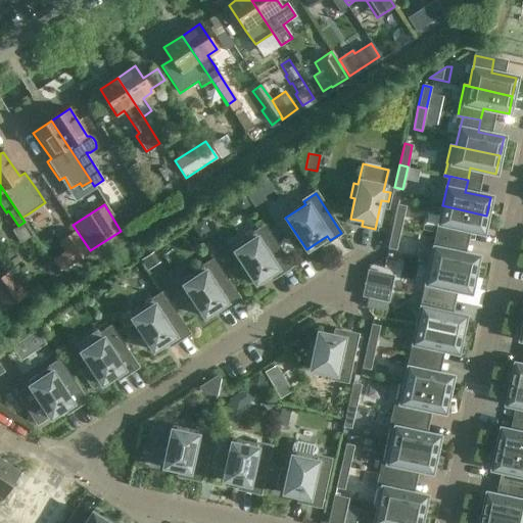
[(392,226),(400,228),(406,206),(397,204),(392,226)]
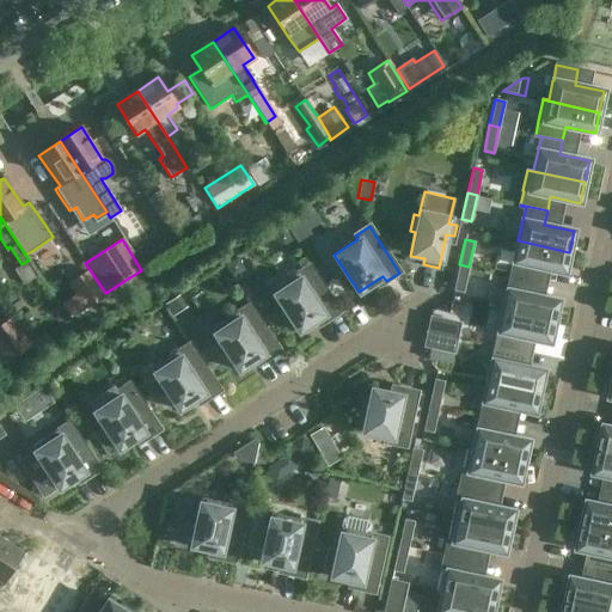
[(510,276),(532,281),(536,267),(564,273),(569,252),(518,240),(513,262),(514,262),(510,276)]
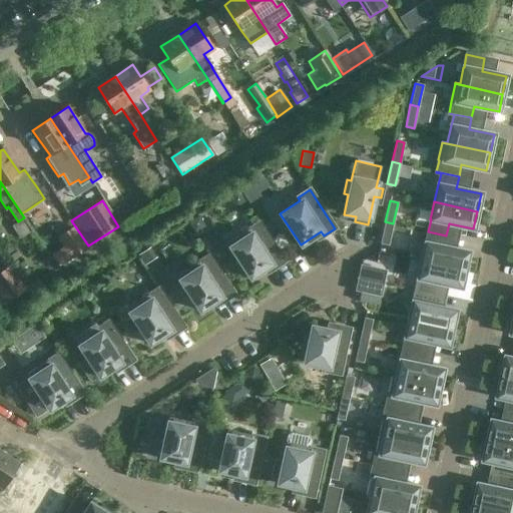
[(11,226),(19,239),(30,232),(22,220),(11,226)]
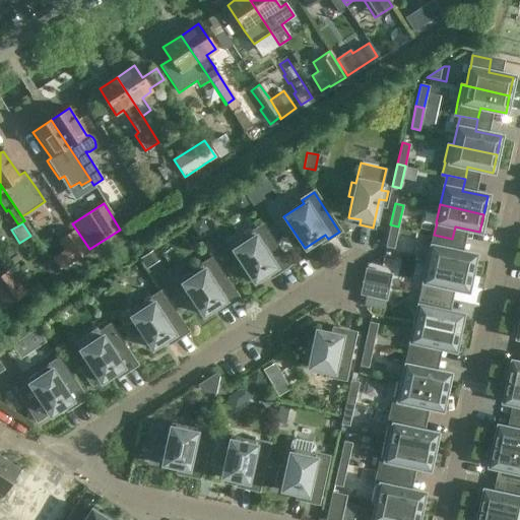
[(398,226),(390,224),(385,247),(393,249),(398,226)]
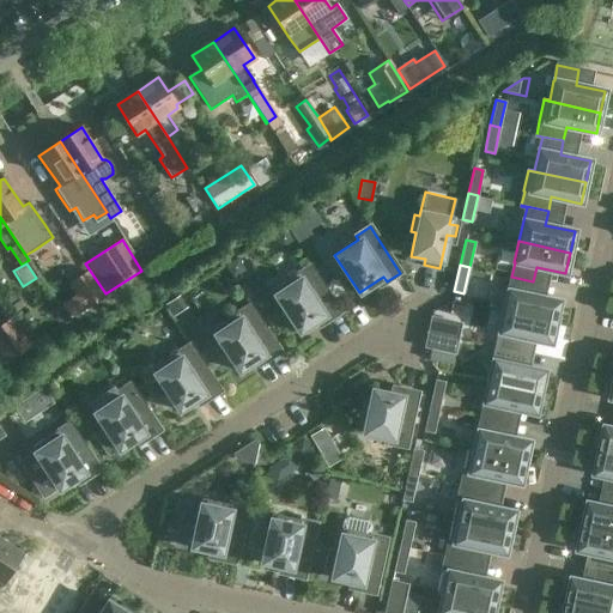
[(297,273),(271,290),(298,332),(323,316),(327,321),(340,313),(310,266),(297,274),(297,273)]
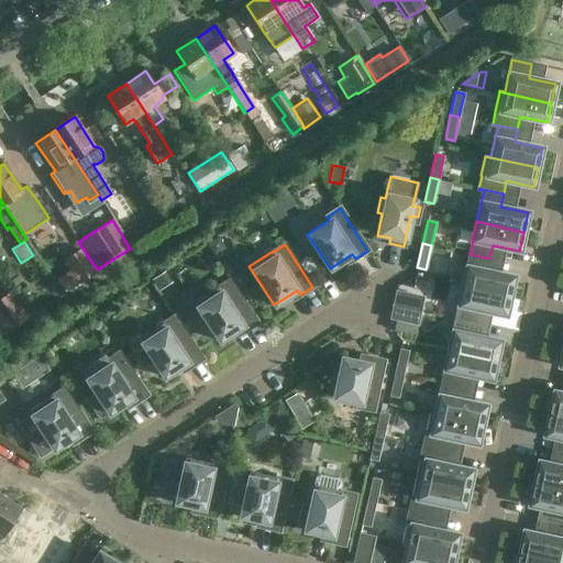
[(81,249),(63,261),(69,271),(78,284),(97,272),(96,271),(81,249)]
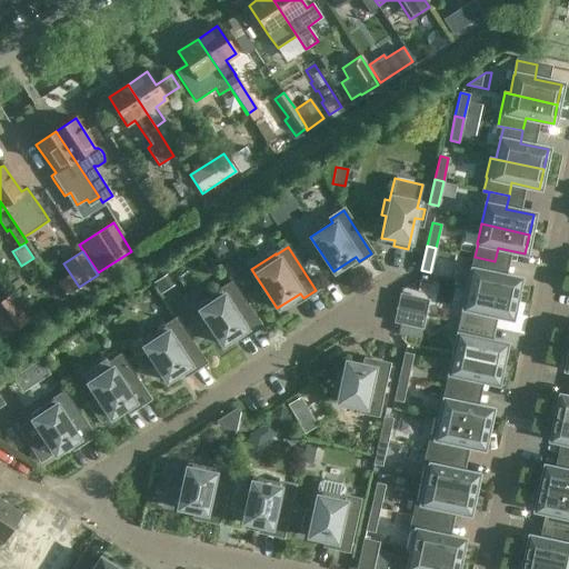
[(467,289),(515,299),(519,280),(492,273),(495,261),(475,257),(472,269),(471,269),(467,289)]
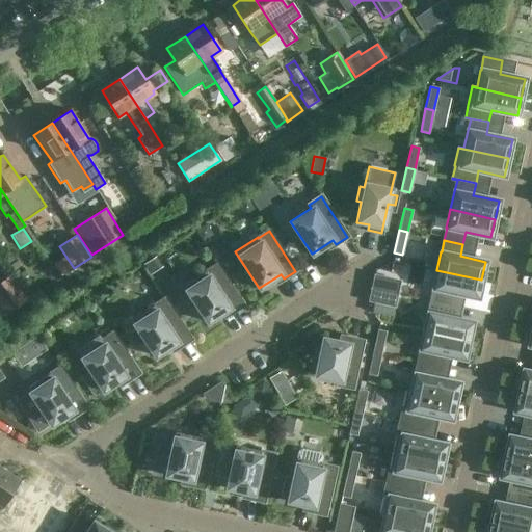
[(154,257),(142,265),(149,275),(161,267),(154,257)]
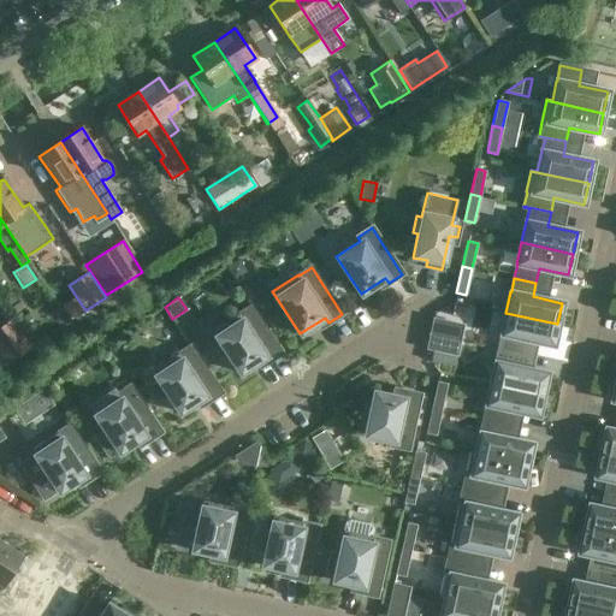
[(238,314),(212,331),(240,373),(265,357),(267,362),(282,354),(250,307),(238,315),(238,314)]
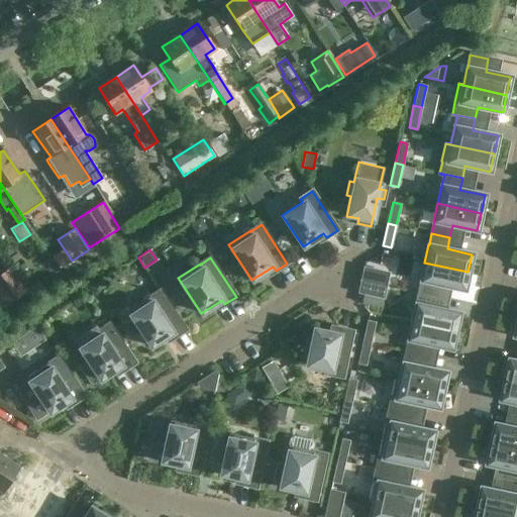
[(418,293),(436,296),(439,285),(463,290),(468,272),(424,263),(420,281),(421,281),(418,293)]
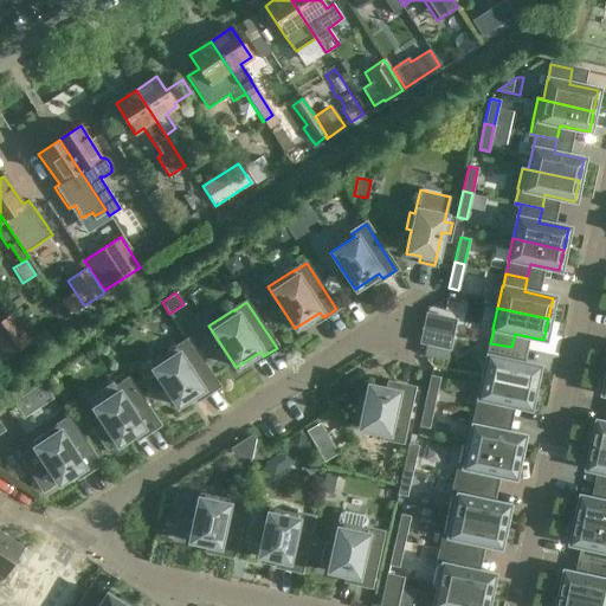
[(0,321),(0,350),(5,359),(30,343),(12,314),(0,321)]
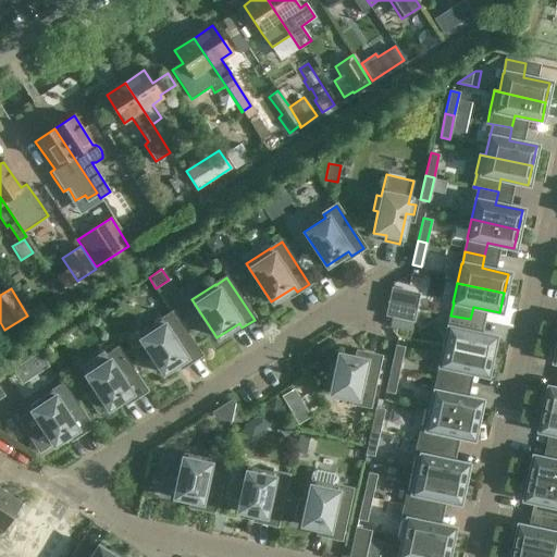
[(390,301),(416,308),(419,294),(392,288),(390,301)]
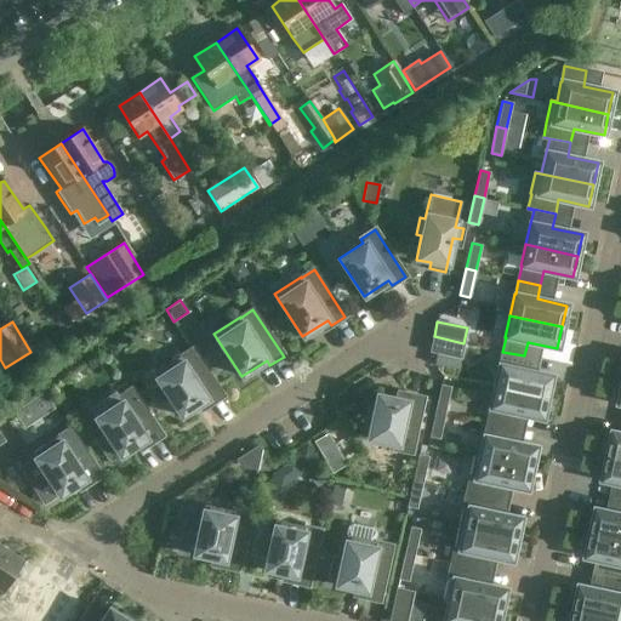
[(463,343),(434,336),(431,352),(436,353),(434,364),(457,369),(460,358),(463,343)]
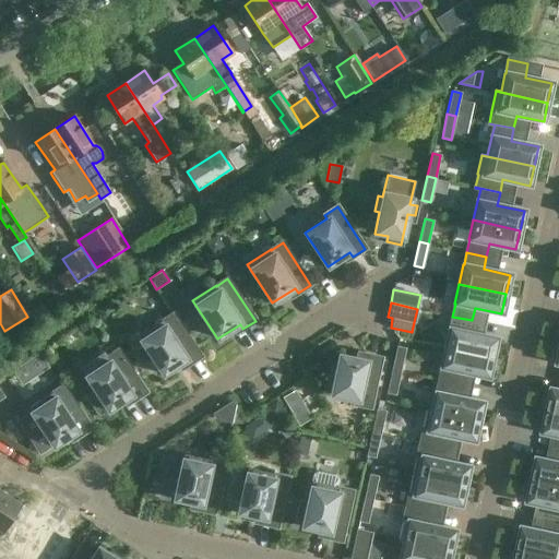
[(161,321),(138,336),(163,375),(185,360),(188,365),(201,357),(173,314),(162,322),(161,321)]
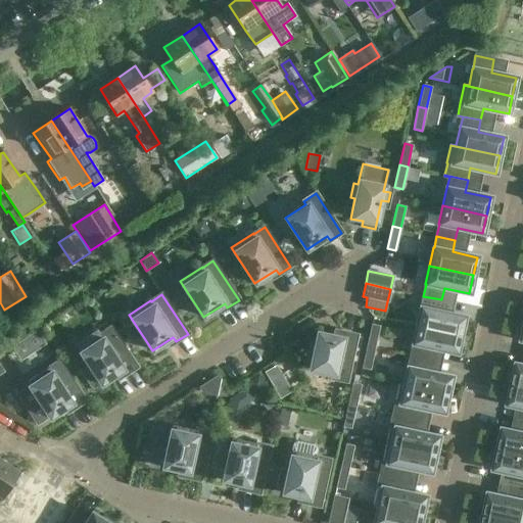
[(441,299),(423,296),(421,307),(417,325),(461,335),(465,317),(439,312),(441,299)]
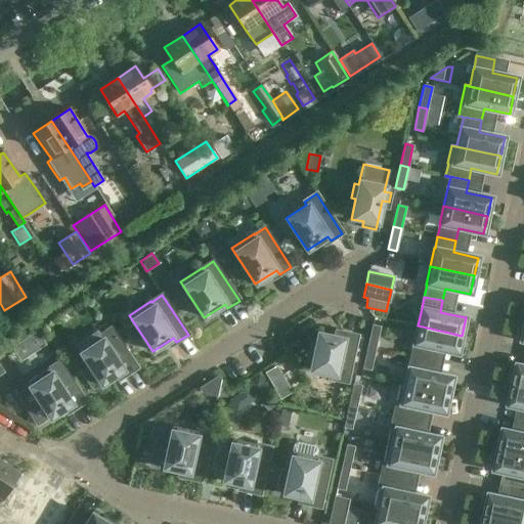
[(367,347),(376,348),(380,326),(372,324),(367,347)]
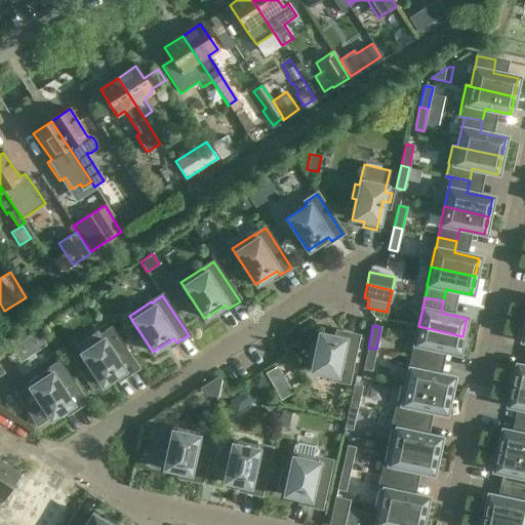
[(458,354),(462,336),(418,326),(414,345),(412,357),(431,361),(433,349),(458,354)]
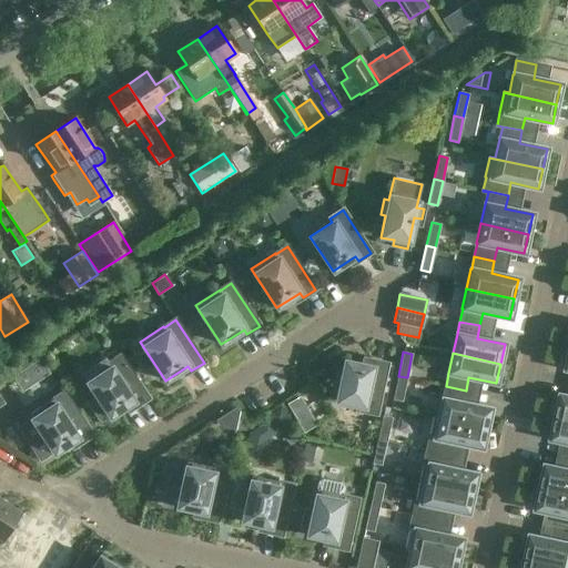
[(149,399),(120,356),(108,364),(104,358),(79,375),(87,387),(89,386),(97,397),(85,403),(99,425),(110,417),(132,403),(135,407),(149,399)]
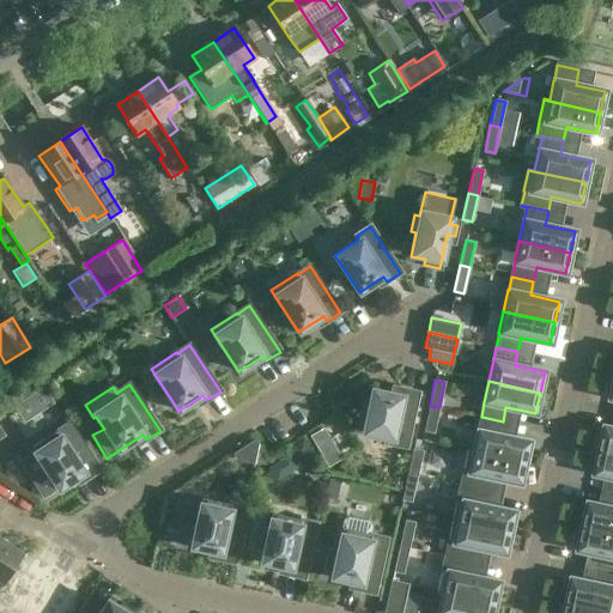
[(351,399),(341,384),(327,394),(337,408),(351,399)]
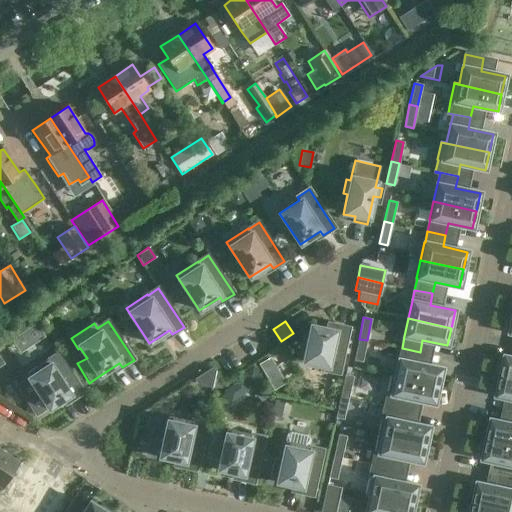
[(334,331),(310,325),(303,362),(326,367),(325,371),(339,374),(349,328),(335,326),(334,331)]
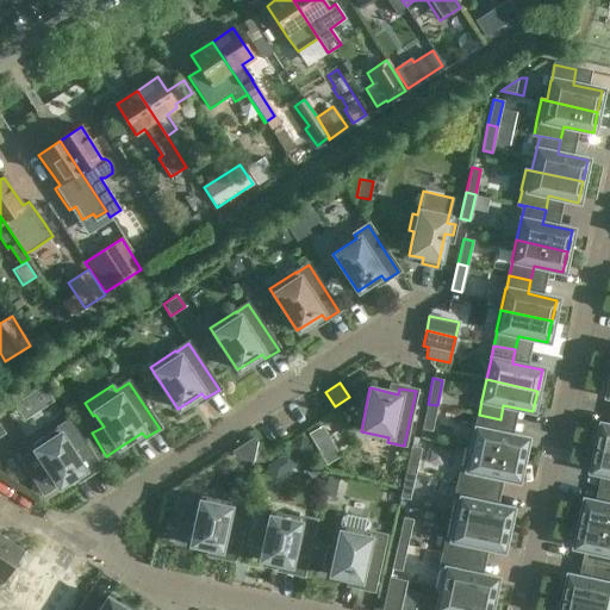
[(437,405),(428,404),(422,429),(431,431),(437,405)]
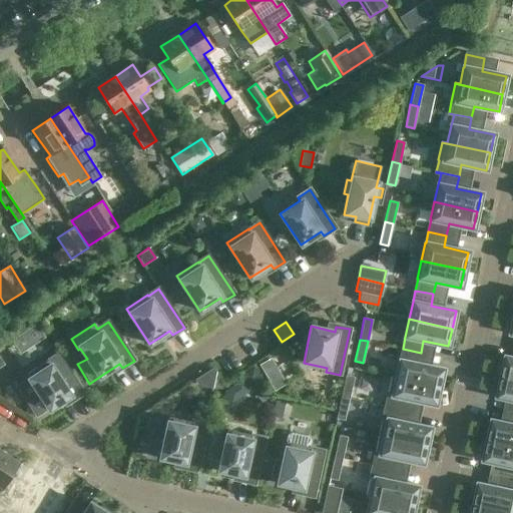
[(391,377),(439,387),(443,370),(418,365),(421,353),(403,349),(400,361),(396,378),(392,376),(391,377)]
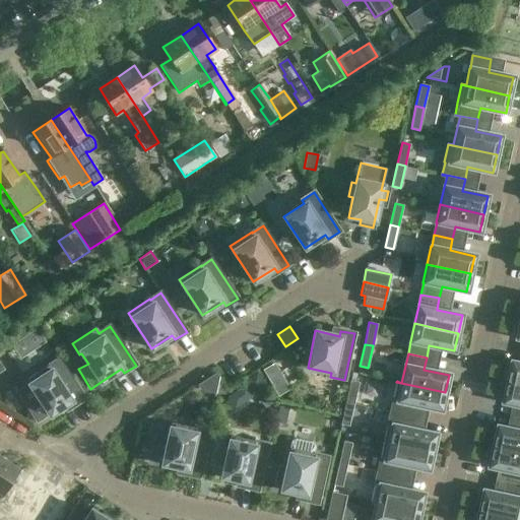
[(48,366),(26,380),(39,398),(27,406),(37,421),(48,413),(50,415),(70,402),(73,406),(84,398),(59,359),(48,366)]
